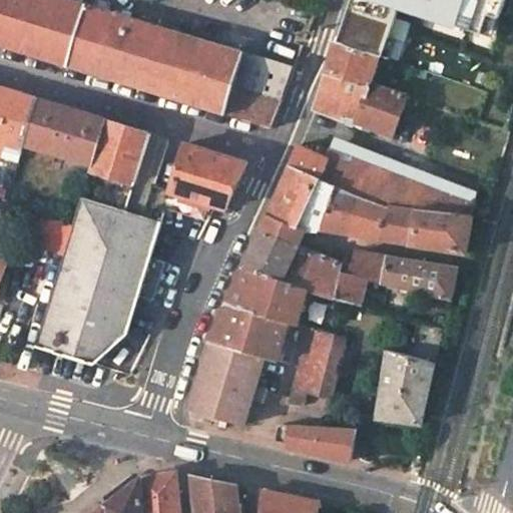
[(0,0),(0,46),(273,128),(295,66),(72,0),(0,0)]
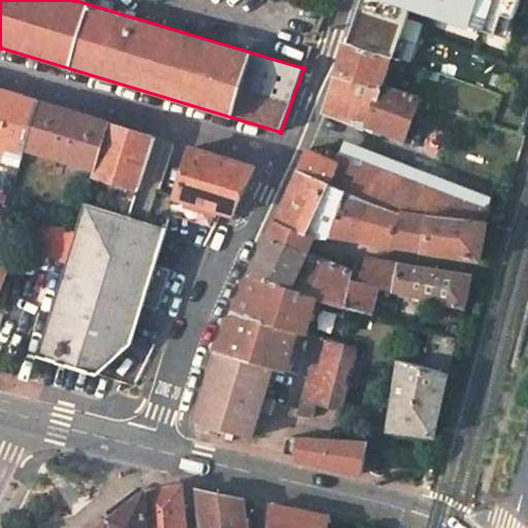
[(410,8),(387,0),(361,0),(348,42),(349,42),(394,58),(410,8)]
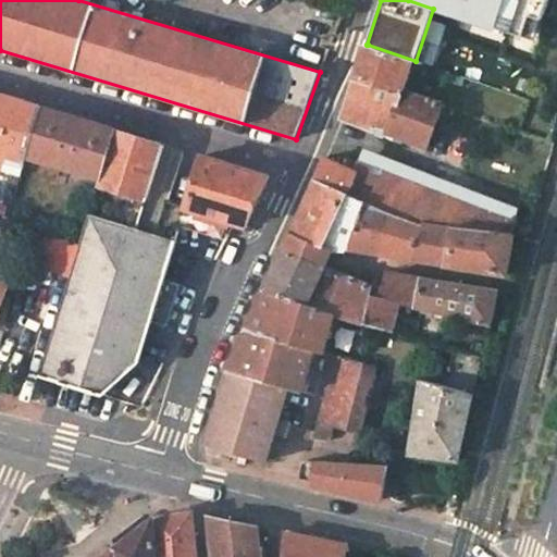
[(408,0),(433,9),(496,29),(497,27),(506,0),(408,0)]
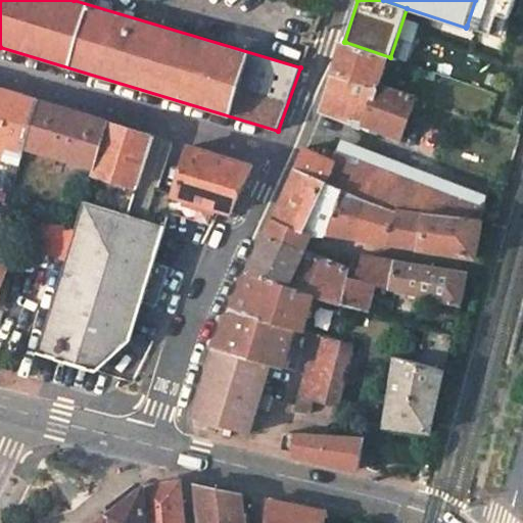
[(514,0),(475,0),(467,26),(502,38),(514,0)]
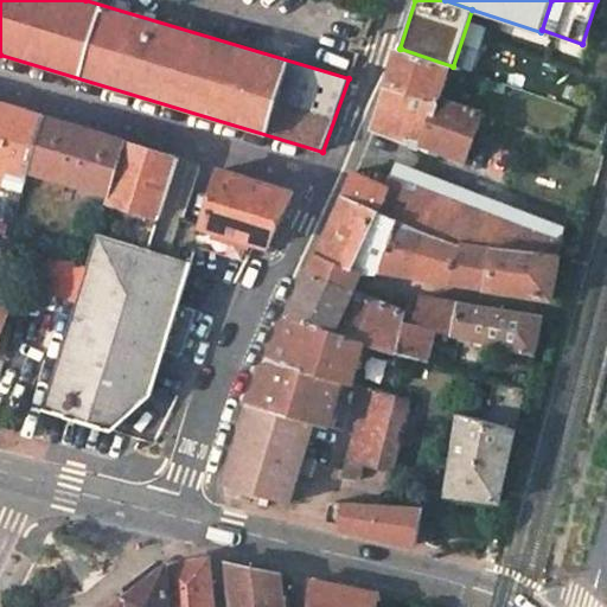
[(410,139),(408,146),(426,152),(429,146),(466,160),(484,115),(441,100),(435,98),(443,74),(449,76),(453,66),(401,49),(376,125),(410,139)]
